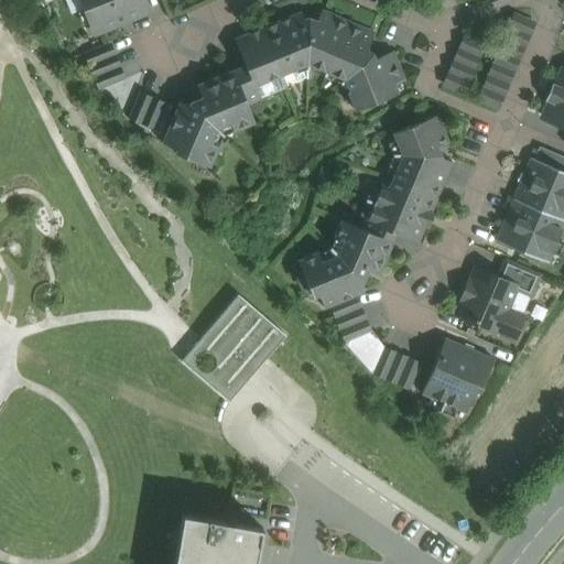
[(80,0),(95,34),(143,14),(137,0),(80,0)]
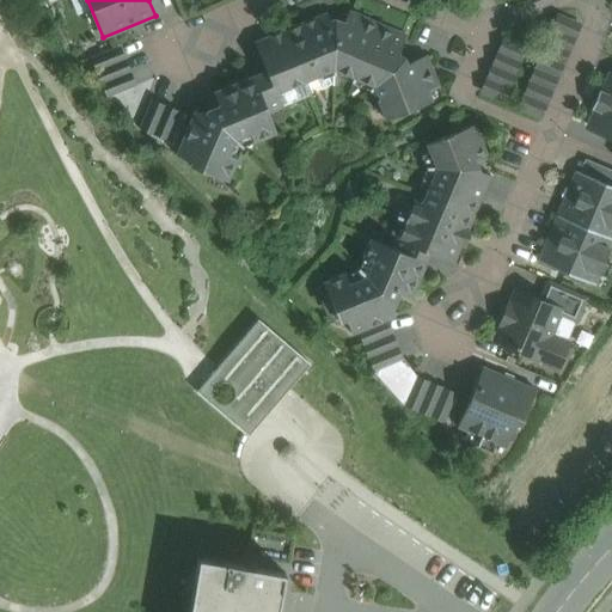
[(341,30),(335,65),(355,73),(350,83),(353,84),(357,74),(377,81),(368,90),(371,92),(379,84),(384,97),(378,101),(385,120),(432,101),(428,92),(439,87),(426,55),(399,67),(398,63),(395,62),(405,35),(349,11),(341,30)]
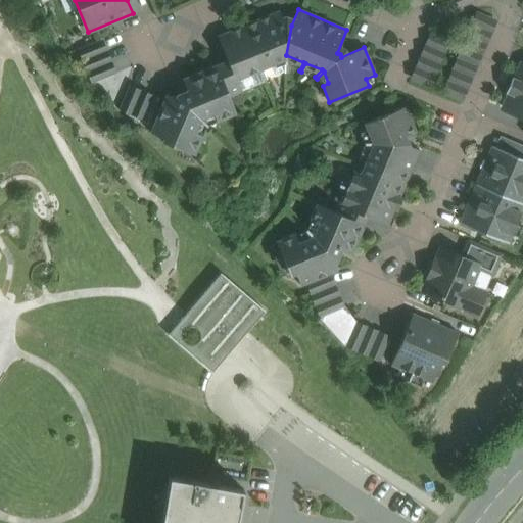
[(286,55),(291,26),(286,24),(284,25),(279,11),(242,27),(259,69),(274,63),(273,59),(284,55),(284,64),(286,64),(286,55)]
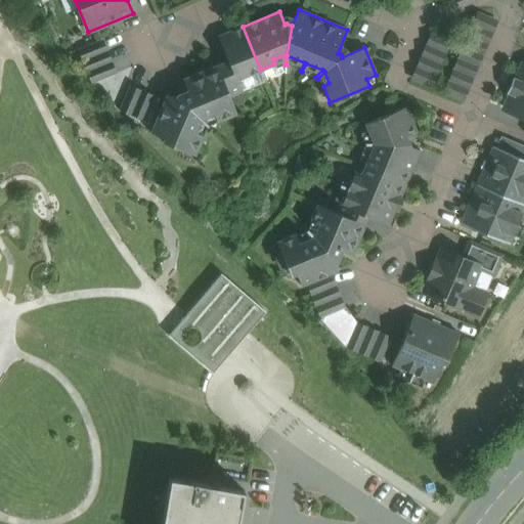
[(478,11),(443,93),(463,101),(498,19),(478,11)]
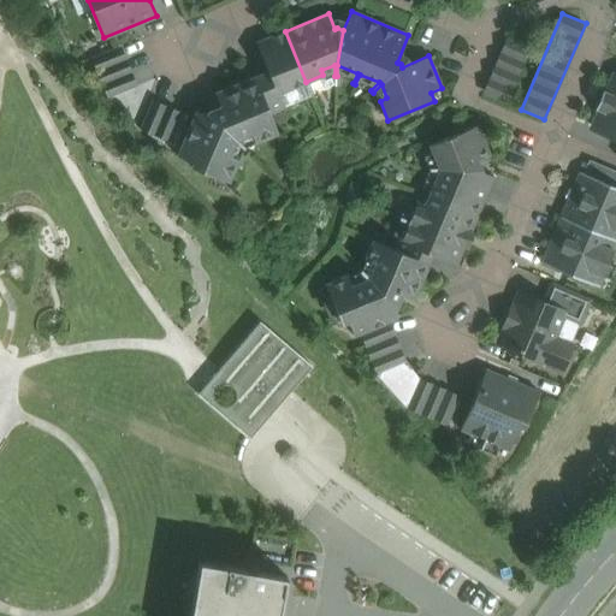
[(285,31),(264,40),(266,47),(259,49),(268,72),(277,94),(278,93),(306,82),(285,31)]
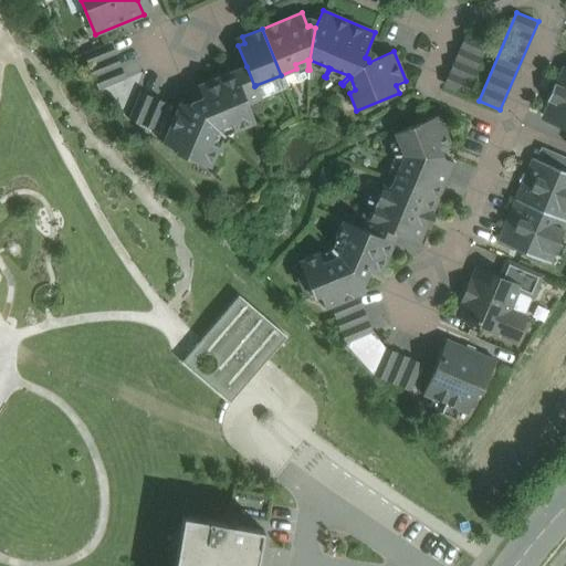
[(465,34),(446,87),(467,95),(486,42),(465,34)]
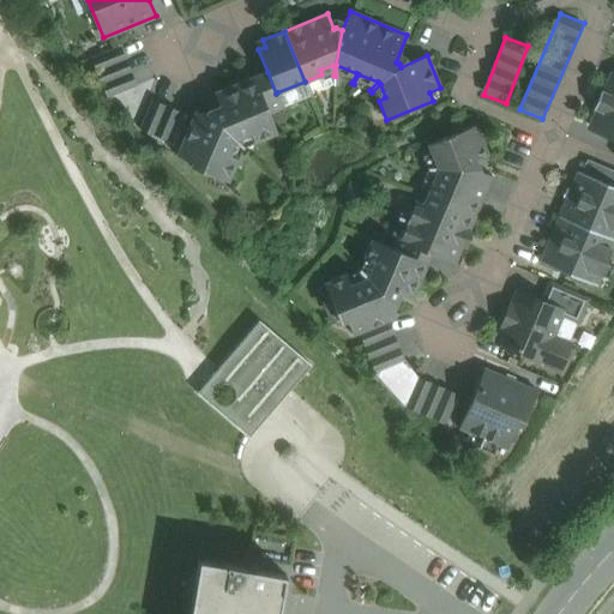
[(118,47),(90,58),(107,98),(133,88),(118,47)]
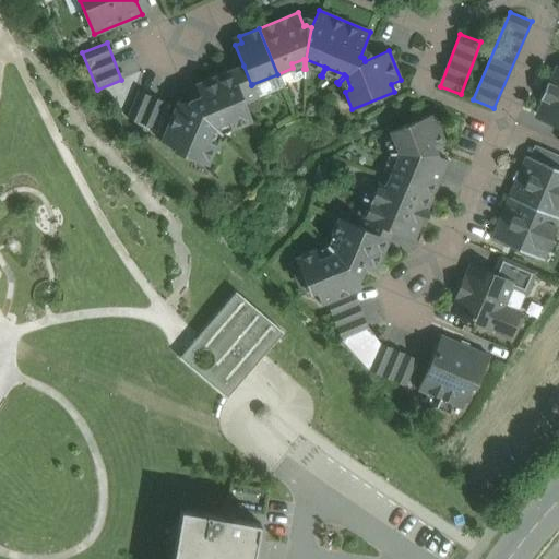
[(251,85),(244,66),(232,70),(245,104),(259,98),(252,84),(251,85)]
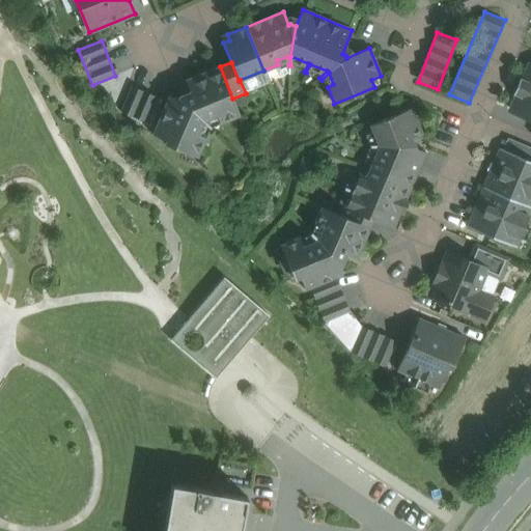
[(530,65),(525,80),(520,78),(513,94),(518,96),(511,111),(530,118),(530,65)]
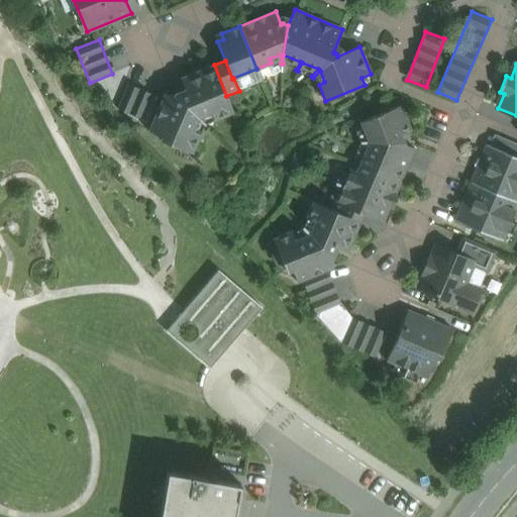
[(212,66),(182,78),(181,78),(180,78),(186,93),(178,97),(177,98),(164,93),(164,94),(161,101),(151,123),(148,129),(148,131),(161,136),(161,138),(160,138),(160,139),(192,153),(193,152),(192,151),(204,124),(231,112),(232,113),(233,112),(226,96),(214,65),(213,65),(212,65),(212,66)]
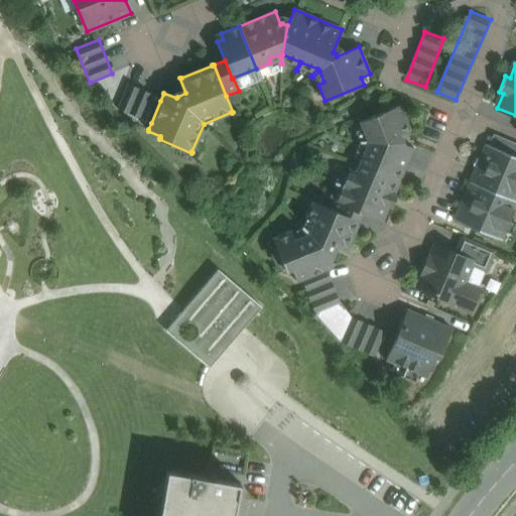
[(160,101),(126,87),(117,109),(151,123),(160,101)]
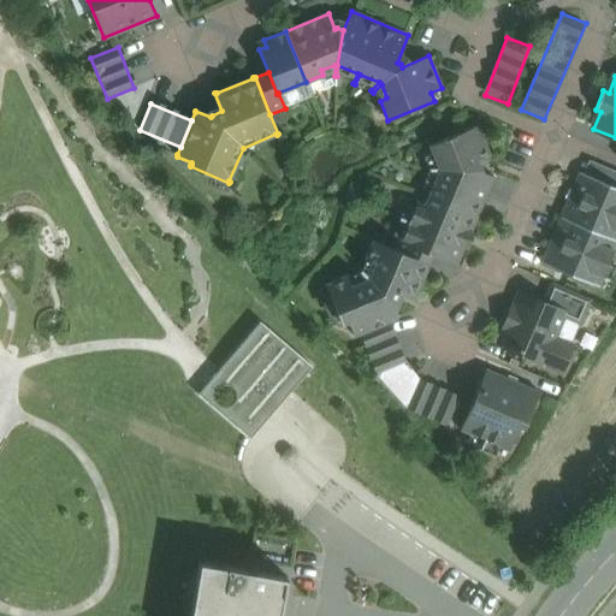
[(432,188),(480,209),(493,177),(480,172),(481,170),(478,163),(490,158),(477,126),(430,146),(439,169),(430,169),(430,171),(439,171),(432,188)]
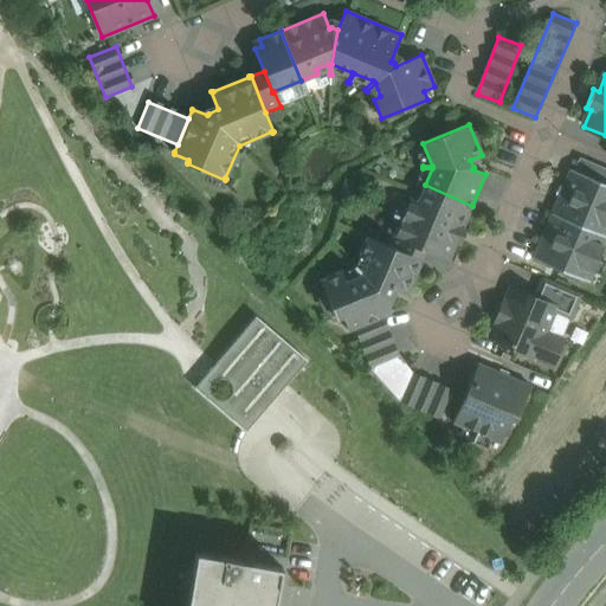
[(605,169),(580,159),(574,171),(600,181),(605,169)]
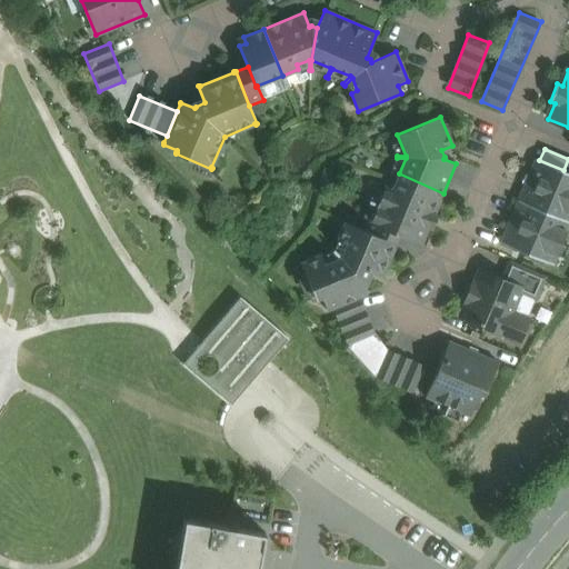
[(539,160),(535,158),(533,160),(535,160),(518,200),(517,200),(568,222),(568,172),(563,170),(539,160)]
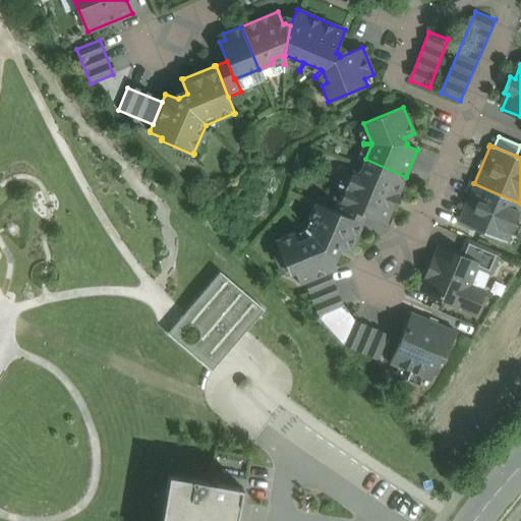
[(335,212),(362,224),(365,216),(386,225),(393,209),(396,210),(400,198),(398,197),(406,177),(365,159),(359,173),(353,170),(346,187),(338,184),(337,186),(345,189),(335,212)]
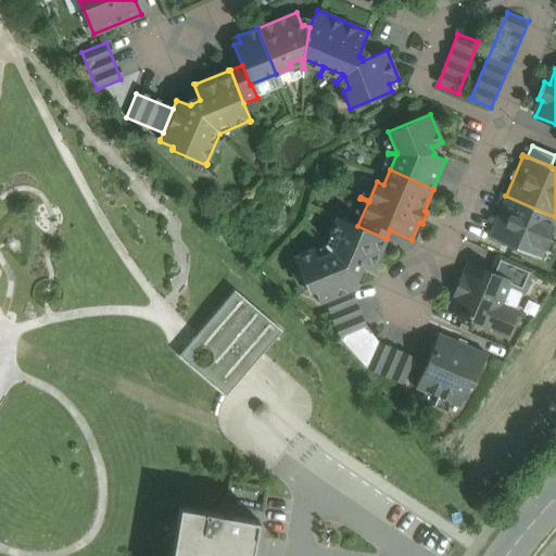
[(555,217),(505,196),(505,197),(489,236),(488,237),(540,258),(555,219),(555,217)]
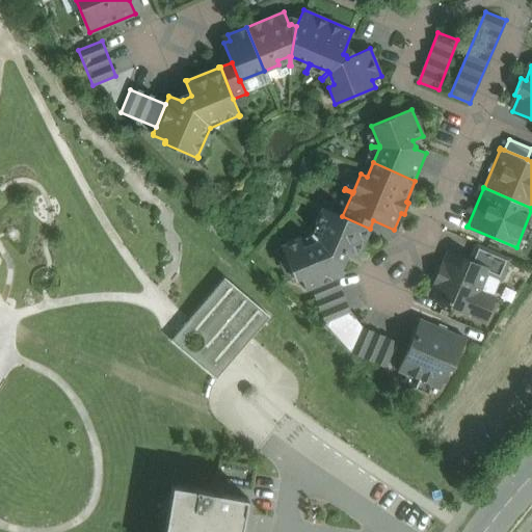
[(370,229),(342,216),(322,208),(316,223),(323,227),(318,239),(312,233),(310,235),(317,241),(303,246),(300,238),(281,246),(294,280),(299,277),(306,290),(343,274),(338,262),(342,253),(356,259),(370,229)]
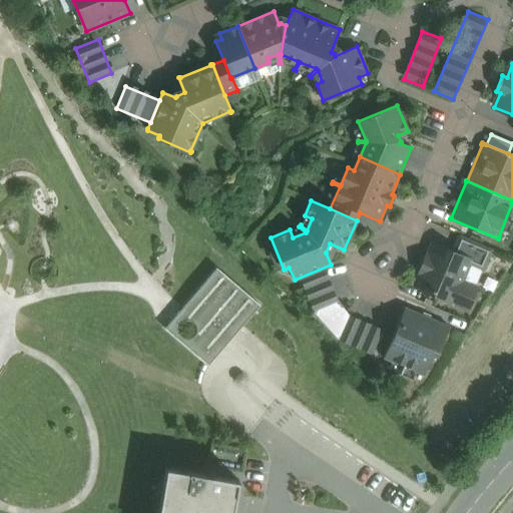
[(492,249),(459,235),(452,252),(469,260),(467,265),(482,271),(483,271),(492,249)]
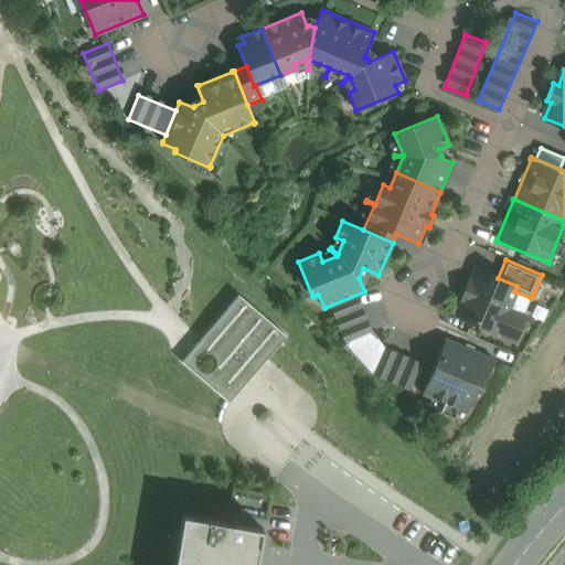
[(498,278),(477,269),(470,284),(469,283),(462,299),(464,299),(457,316),(514,339),(523,318),(522,318),(531,298),(514,291),(516,286),(498,278)]
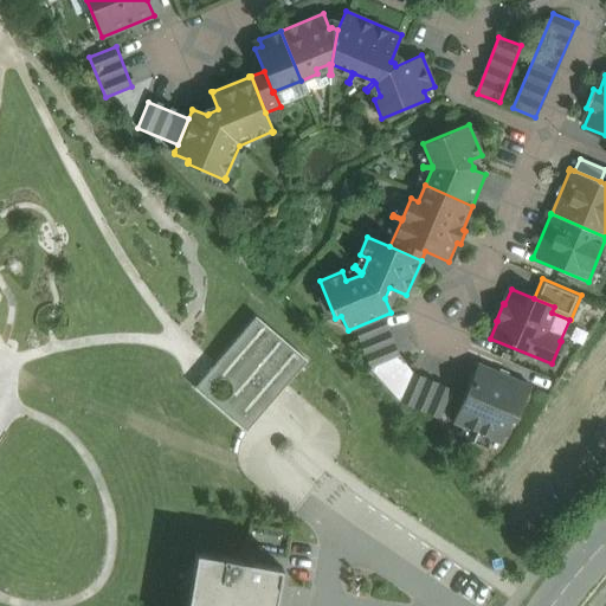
[(256,318),(255,320),(262,327),(245,347),(224,372),(245,389),(266,408),(307,361),(256,318)]
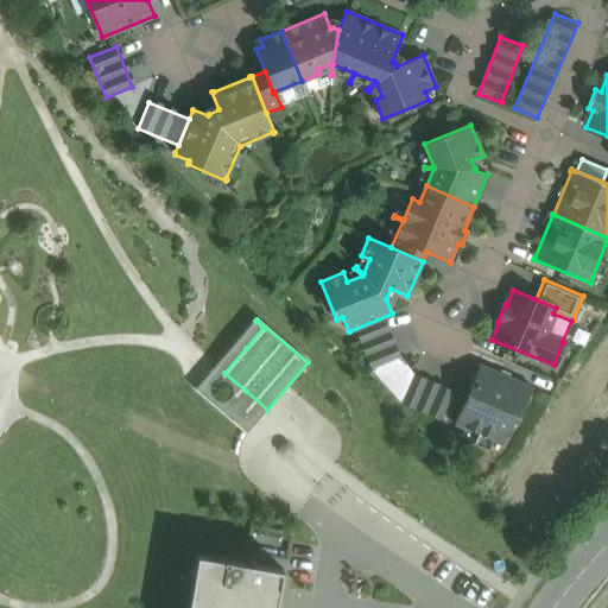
[(398,359),(381,320),(355,330),(372,369),(398,359)]
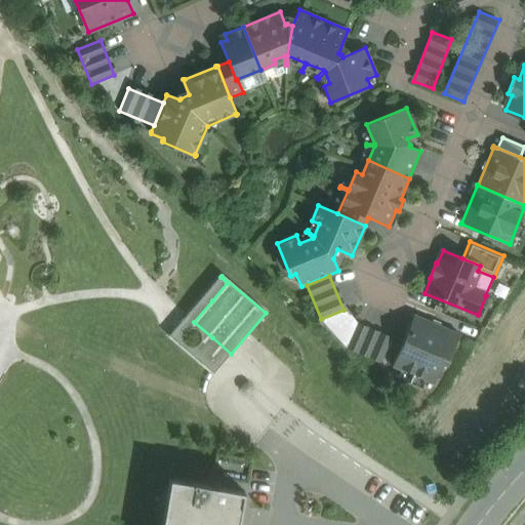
[(183,321),(169,337),(213,374),(227,359),(231,354),(212,337),(194,322),(212,300),(227,283),(220,277),(183,321)]
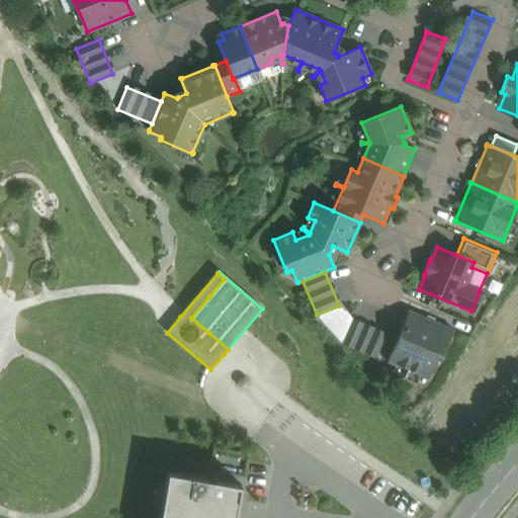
[(339,306),(317,315),(342,343),(351,321),(339,306)]
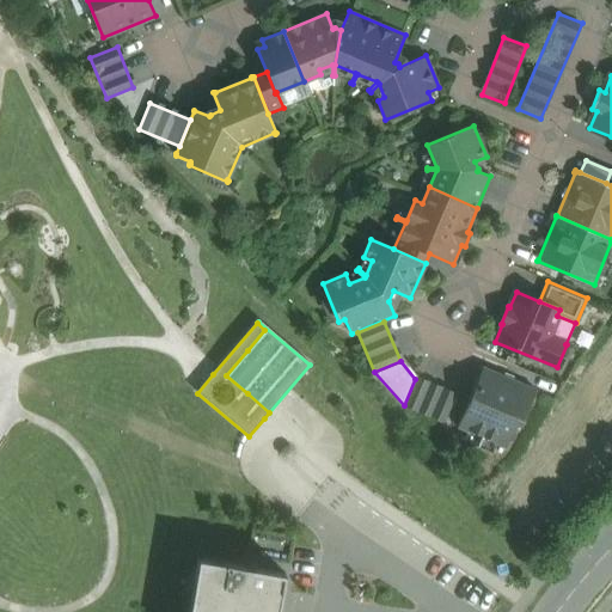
[(536,390),(484,368),(484,367),(483,367),(457,428),(459,428),(481,436),(477,446),(478,446),(482,438),(505,447),(506,448),(516,423),(519,424),(520,426),(536,390)]
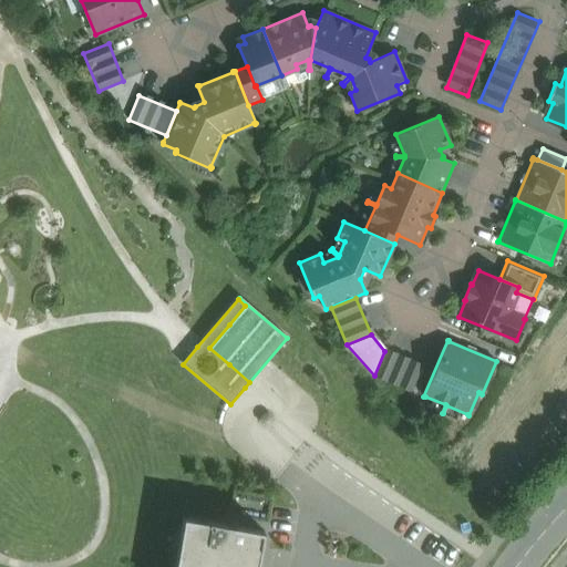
[(421,367),(384,351),(374,375),(411,391),(421,367)]
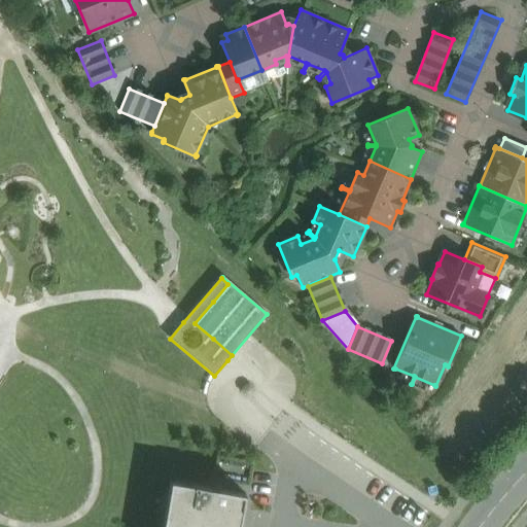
[(253,386),(249,384),(244,385),(242,390),(243,394),(247,397),(252,395),(255,391),(253,386)]
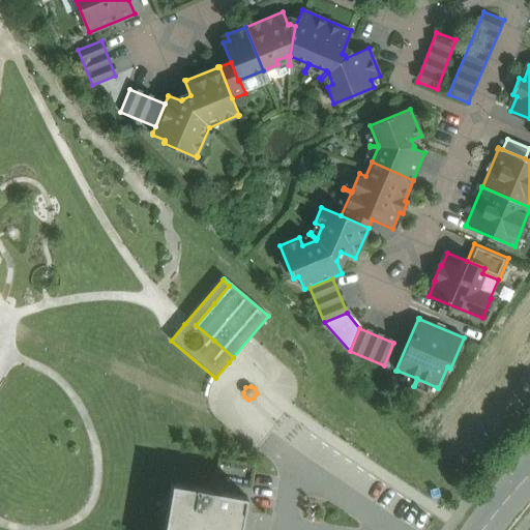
[(240,529),(246,496),(171,483),(163,529),(240,529)]
